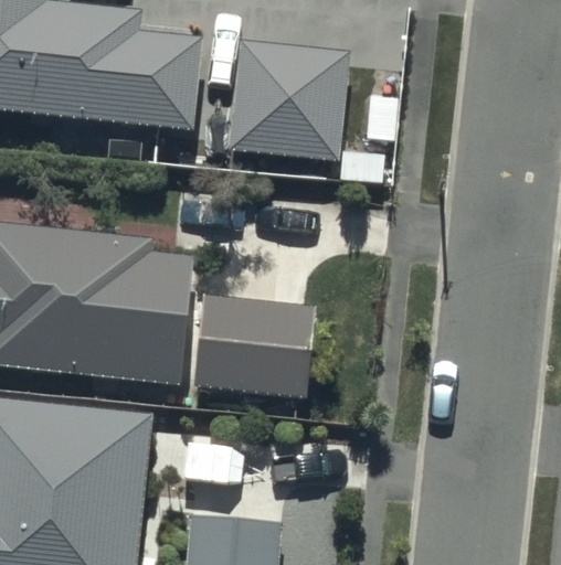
[(0,114),(194,129),(201,35),(140,30),(143,7),(51,0),(0,0),(0,114)]
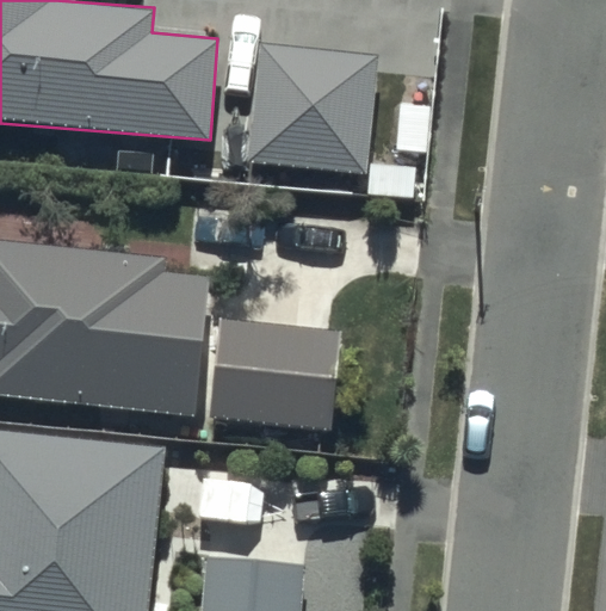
[(378,56),(258,47),(249,162),(370,172),(378,56)]
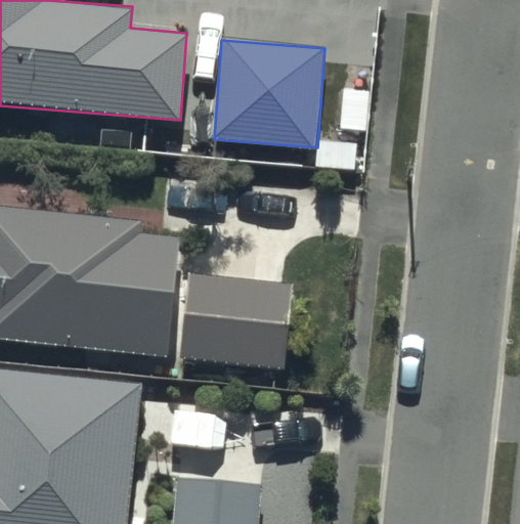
[(0,339),(285,363),(292,285),(178,274),(181,237),(139,234),(140,219),(0,206),(0,339)]
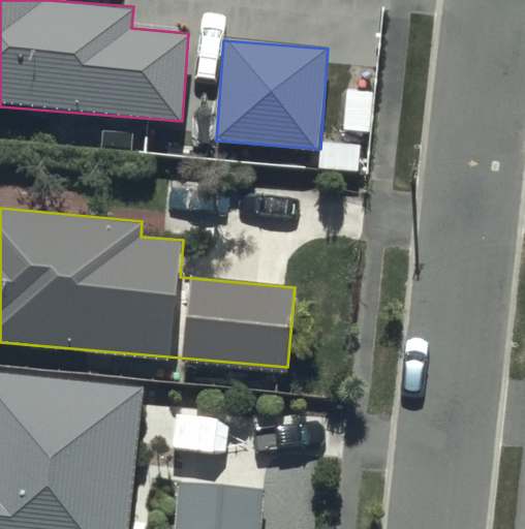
[(128,528),(142,386),(0,373),(0,528),(128,528)]
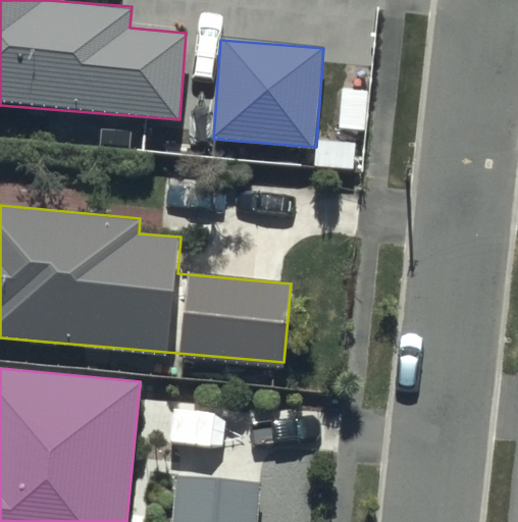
[(256,521),(258,479),(174,477),(173,521),(256,521)]
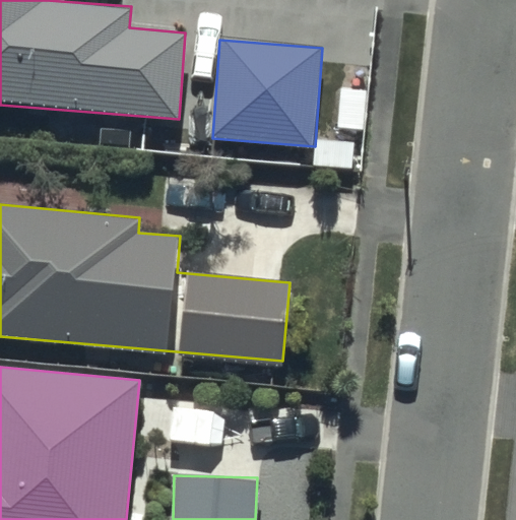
All buildings are outlined.
